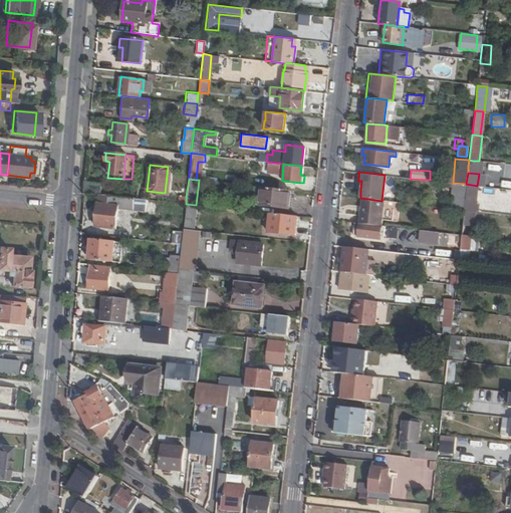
[(99,184),(83,182),(83,192),(97,194),(98,194),(99,184)]
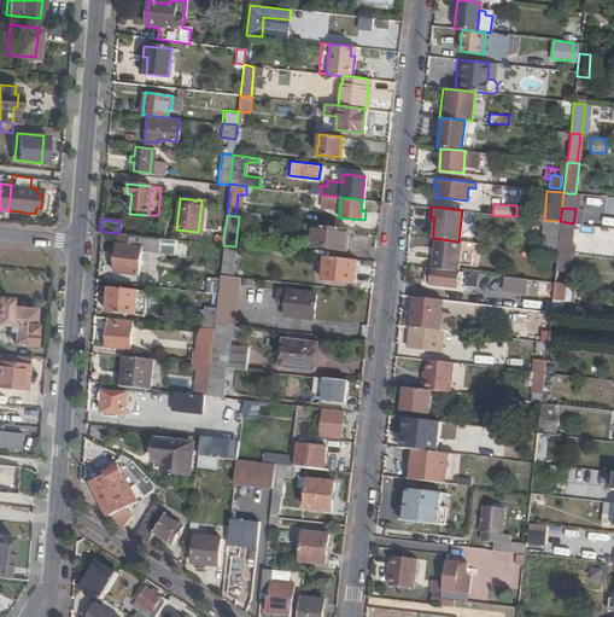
[(541,250),(557,252),(560,221),(544,220),(541,250)]
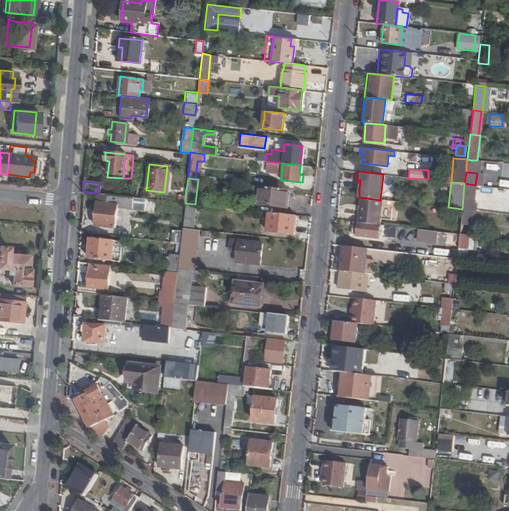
[(475,185),(464,183),(462,209),(471,210),(472,210),(475,185)]
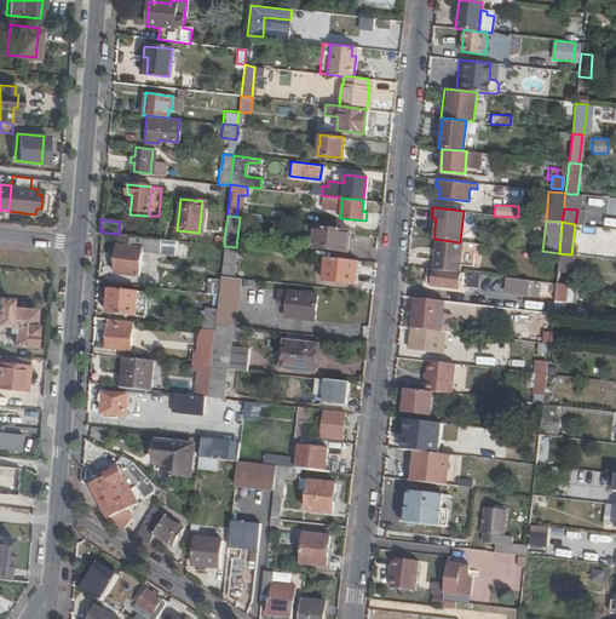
[(344,250),(346,229),(310,225),(308,246),(344,250)]
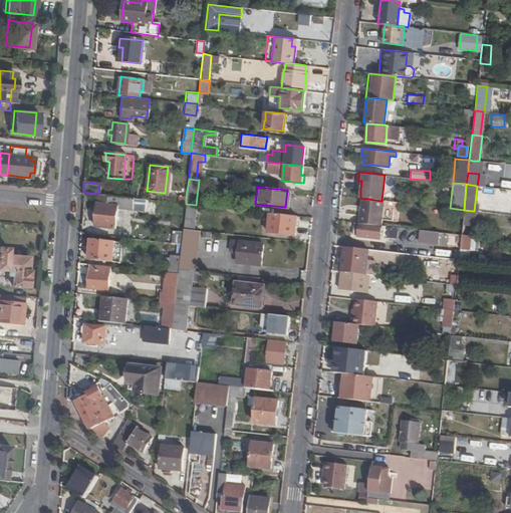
[(136,198),(98,194),(97,194),(93,224),(110,227),(112,205),(128,207),(128,205),(139,206),(140,198),(136,198)]
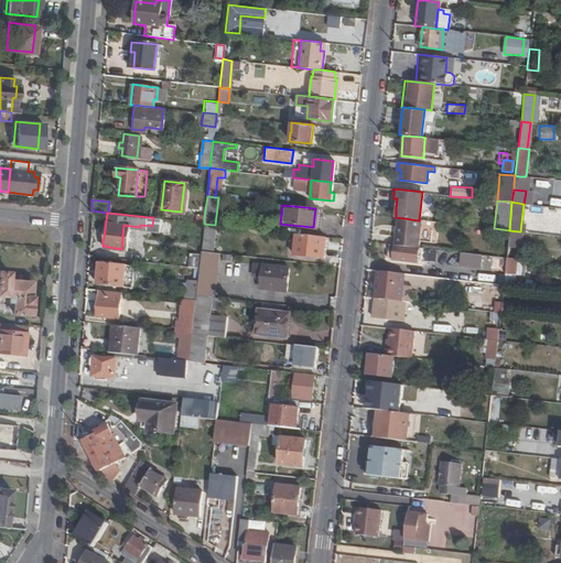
[(419,220),(396,217),(395,218),(392,245),(416,247),(417,240),(428,241),(430,222),(419,220)]
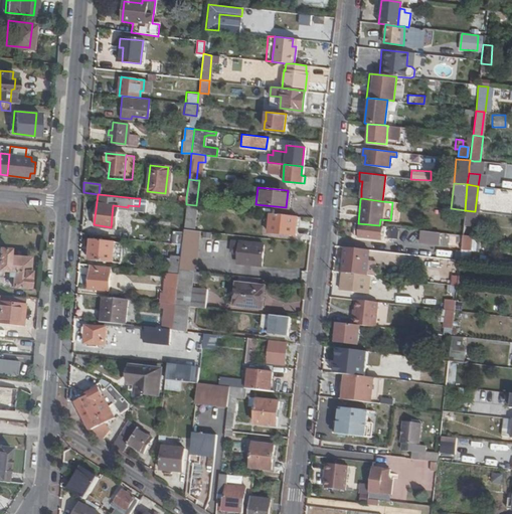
[(189,229),(193,229),(196,205),(186,204),(183,228),(189,229)]
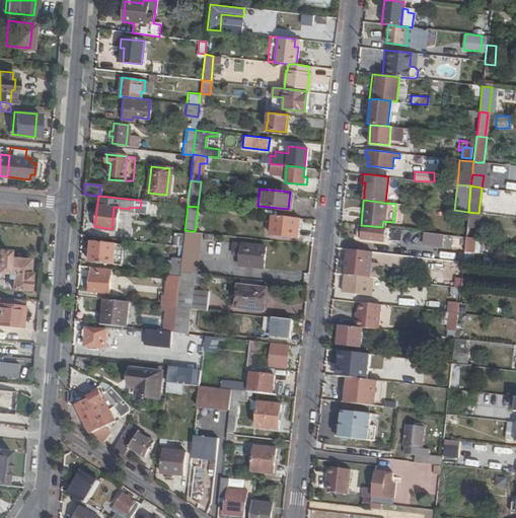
[(468,212),(466,227),(475,228),(477,213),(468,212)]
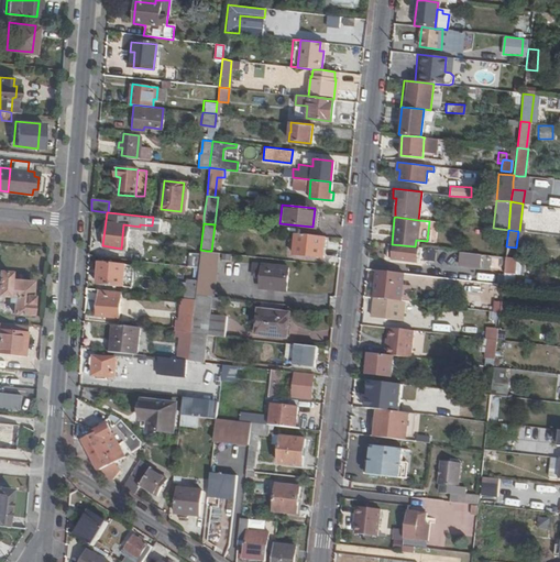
[(322,257),(324,237),(294,233),(293,253),(322,257)]
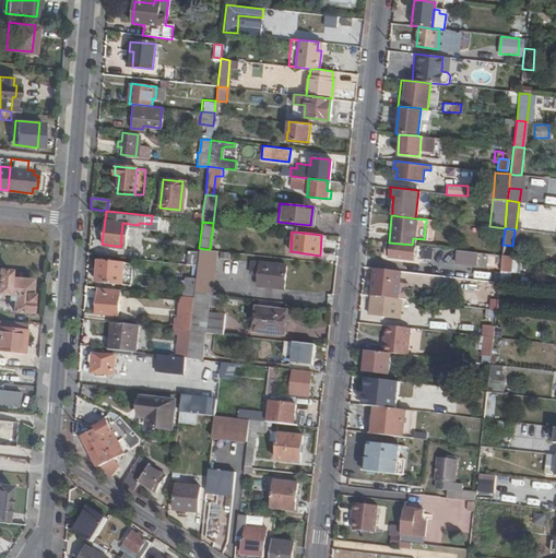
[(389,242),(385,241),(382,256),(415,259),(416,246),(412,245),(389,242)]
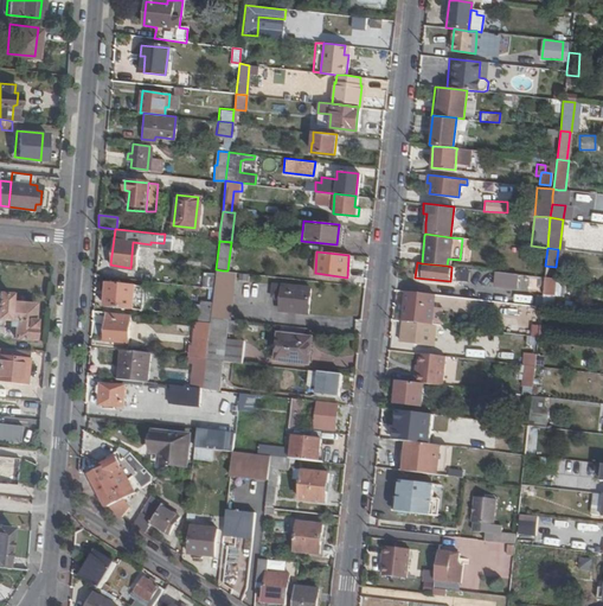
[(220,294),(223,270),(216,269),(216,273),(213,287),(213,293),(220,294)]
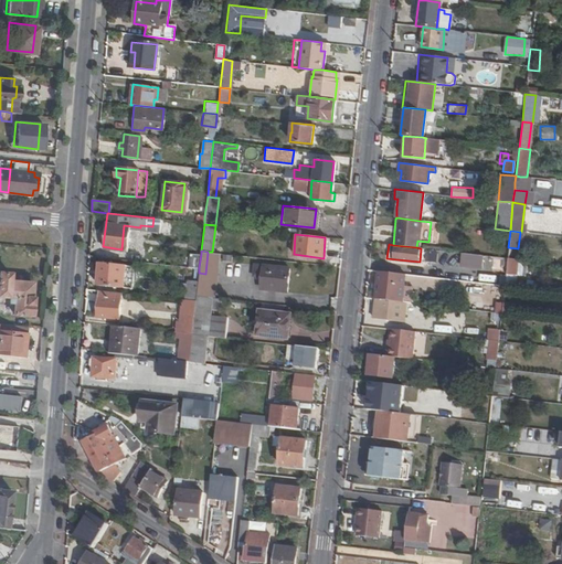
[(191,253),(189,266),(194,267),(199,267),(201,254),(191,253)]
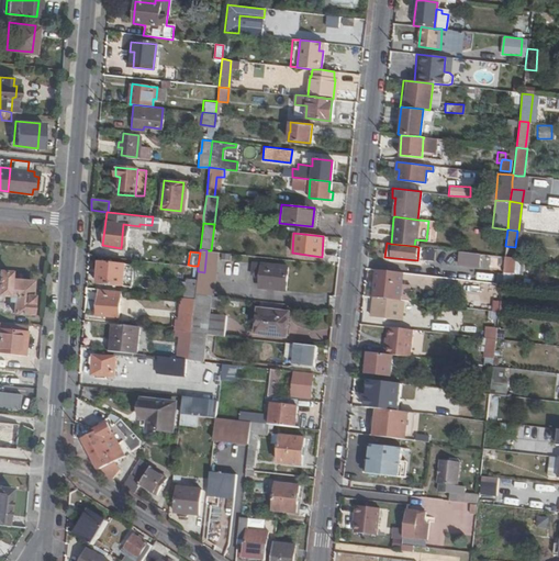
[(459,251),(457,262),(479,266),(481,254),(459,251)]
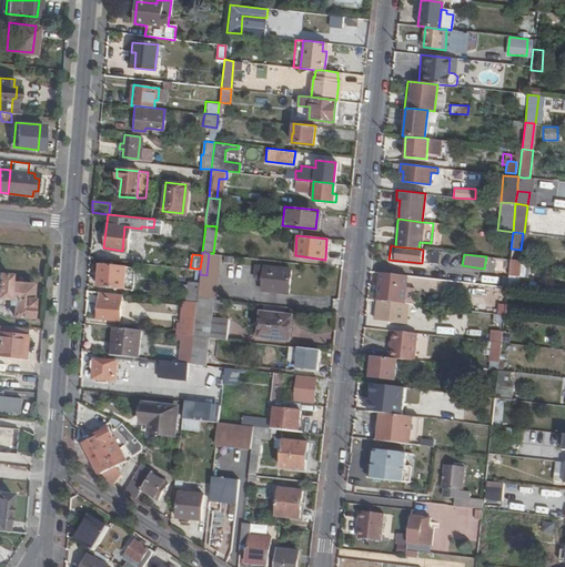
[(510,259),(508,274),(517,275),(518,260),(510,259)]
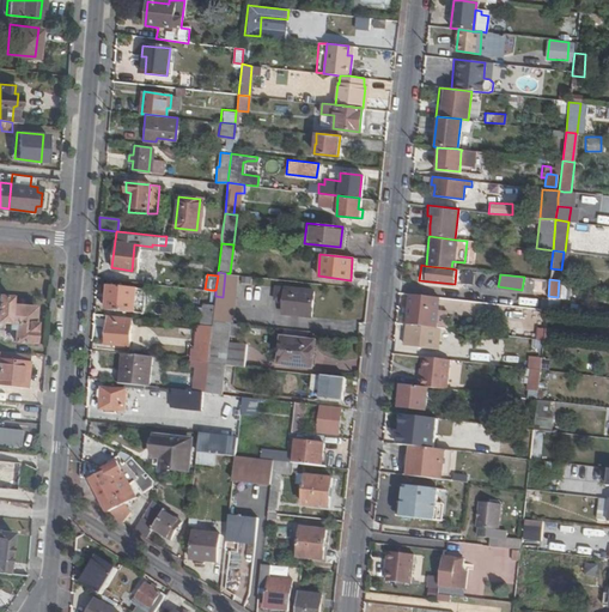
[(104,308),(140,311),(142,288),(107,284),(104,308)]
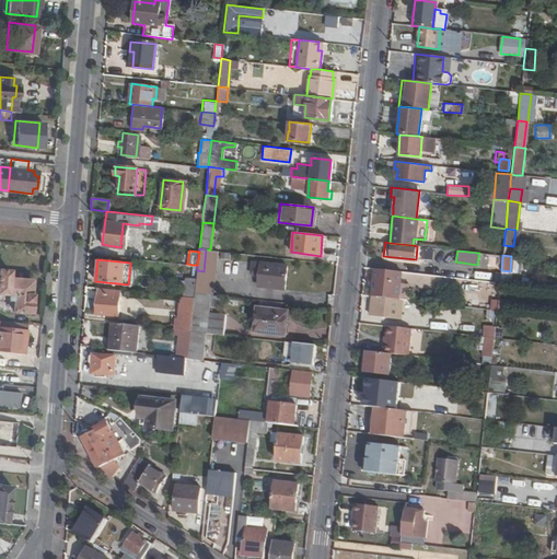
[(257,286),(283,288),(286,266),(259,263),(257,286)]
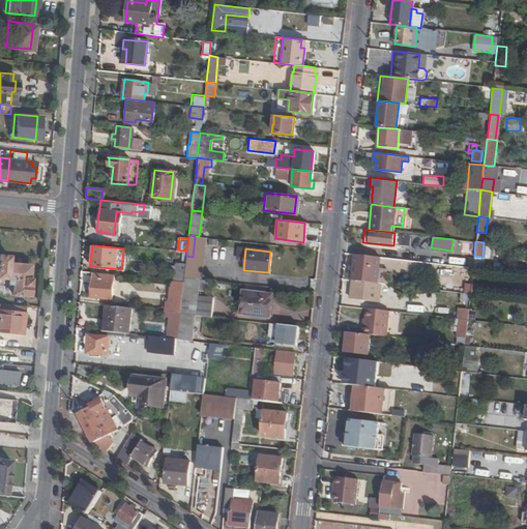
[(0,274),(5,275),(3,291),(27,295),(29,280),(27,280),(28,264),(7,261),(7,255),(0,254),(0,274)]
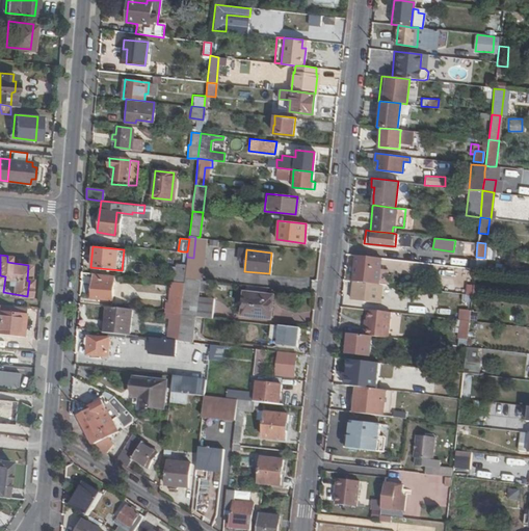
[(379,266),(380,258),(355,255),(354,263),(379,266)]
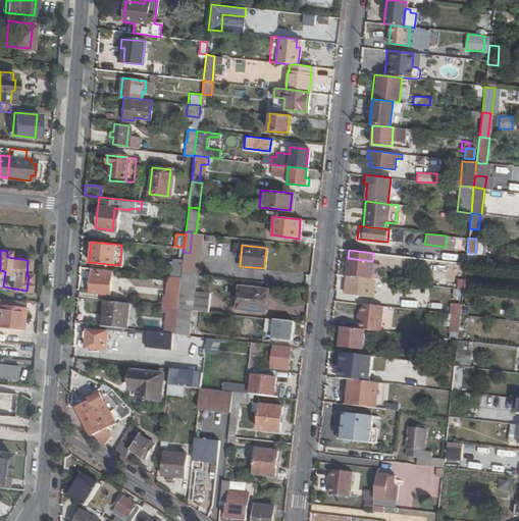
[(172,258),(170,275),(180,276),(182,272),(183,264),(183,260),(177,259),(172,258)]
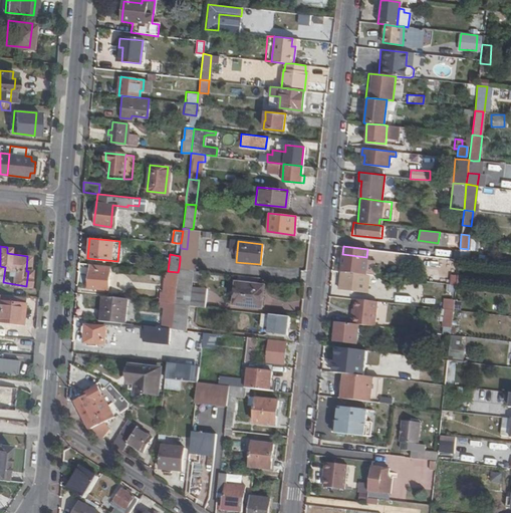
[(342,254),(340,271),(364,273),(366,257),(342,254)]
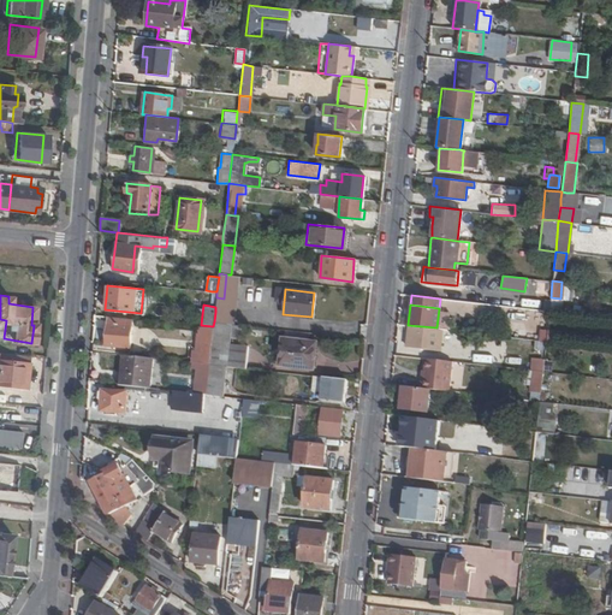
[(229,324),(231,324),(232,313),(215,312),(214,321),(229,324)]
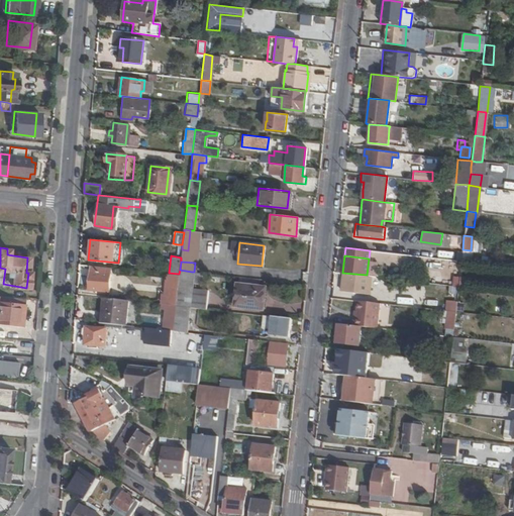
[(110,267),(90,265),(88,289),(108,291),(110,267)]
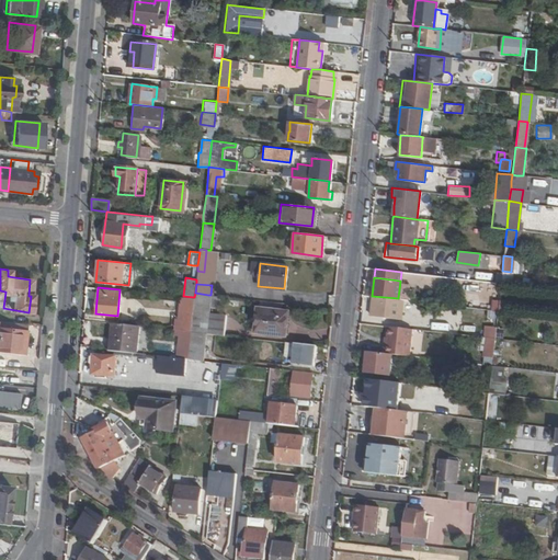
[(191,330),(194,297),(183,296),(182,307),(179,307),(177,318),(181,318),(180,329),(191,330)]
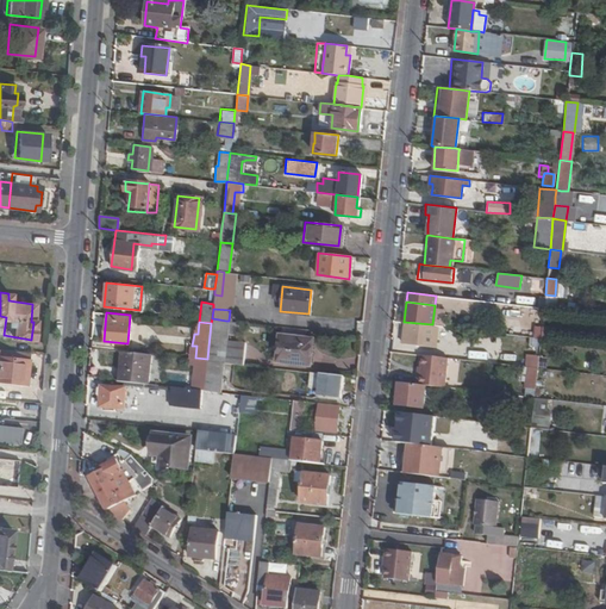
[(432,324),(404,322),(401,342),(433,347),(436,325),(432,324)]
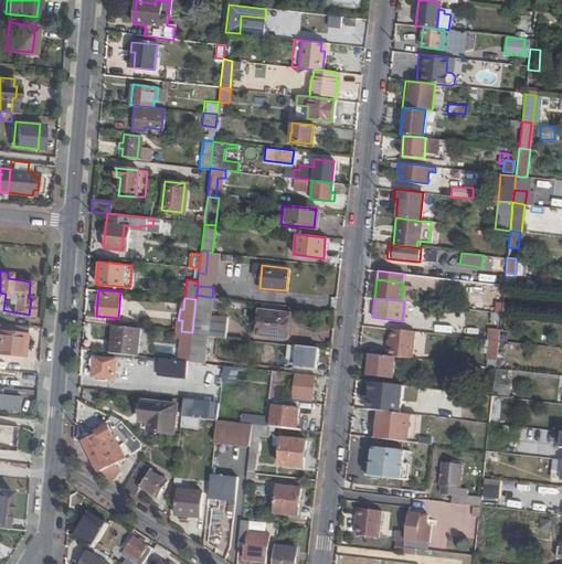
[(257,310),(255,332),(286,336),(287,314),(257,310)]
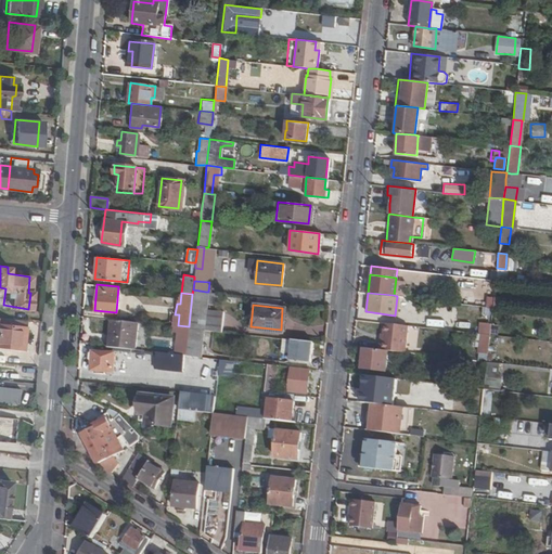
[(221,332),(221,310),(208,309),(207,331),(221,332)]
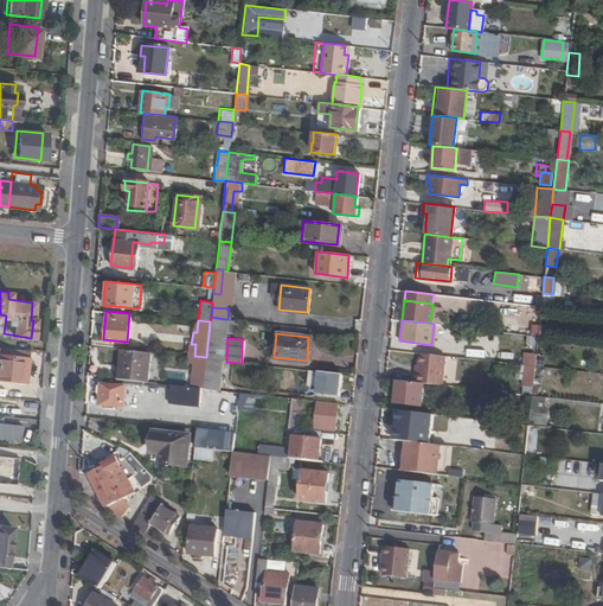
[(25,357),(25,350),(0,346),(0,353),(18,357),(25,357)]
